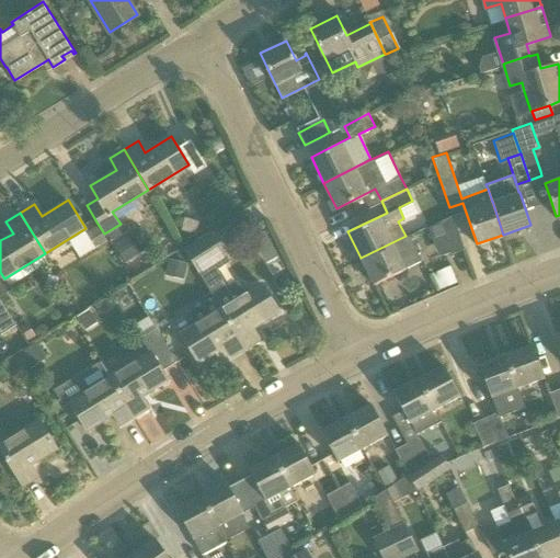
[(450,252),(464,248),(452,215),(429,227),(433,240),(445,236),(450,252)]
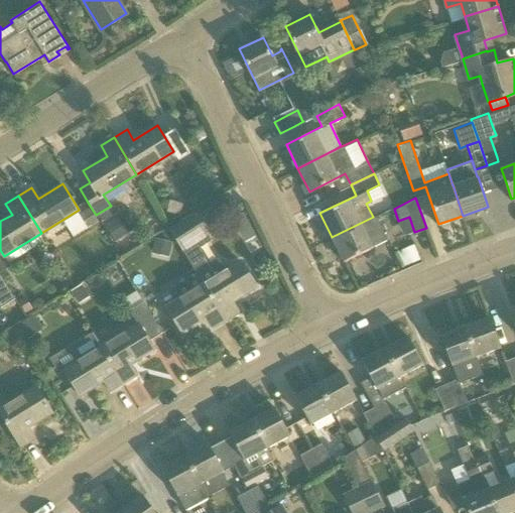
[(99,221),(96,215),(90,206),(79,213),(88,227),(99,221)]
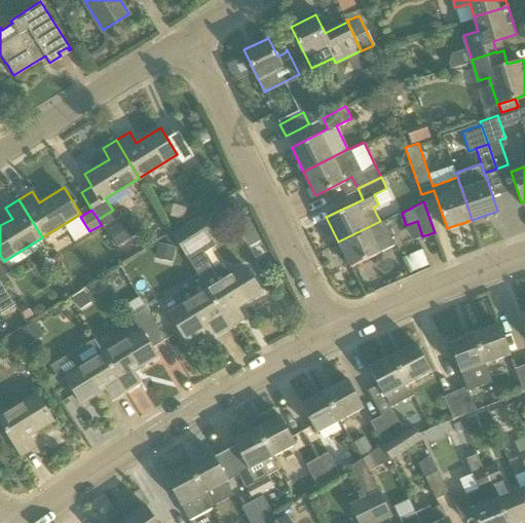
[(109,212),(100,218),(104,224),(113,219),(109,212)]
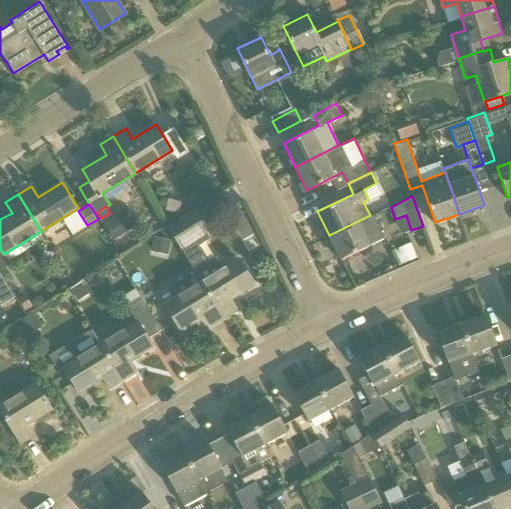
[(240,209),(229,215),(235,227),(246,220),(240,209)]
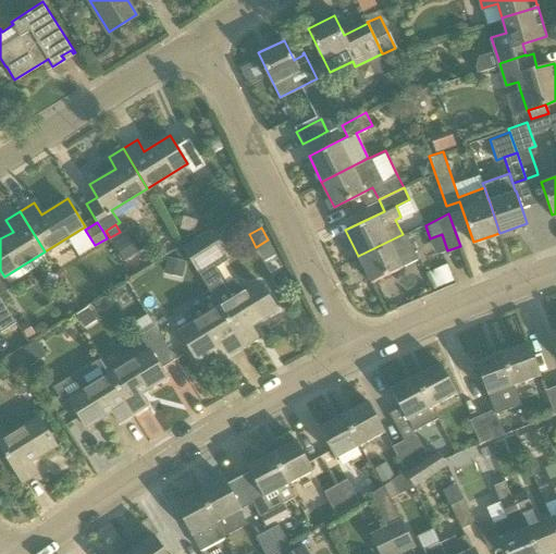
[(231,298),(208,261),(223,251),(209,230),(183,247),(197,270),(208,286),(212,293),(220,305),(244,345),(258,336),(250,324),(276,308),(266,290),(268,288),(266,284),(263,286),(260,281),(231,298)]
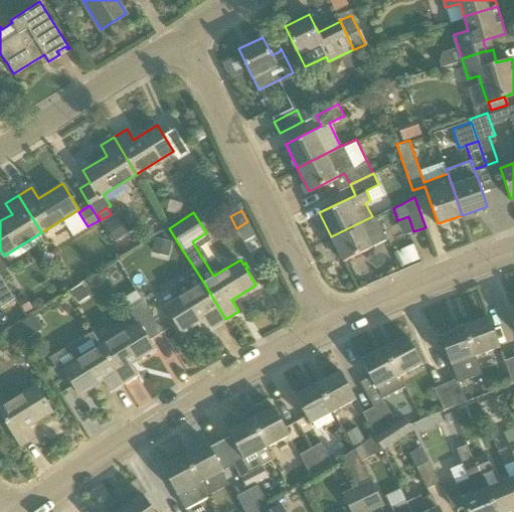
[(128,231),(117,215),(106,223),(116,239),(128,231)]
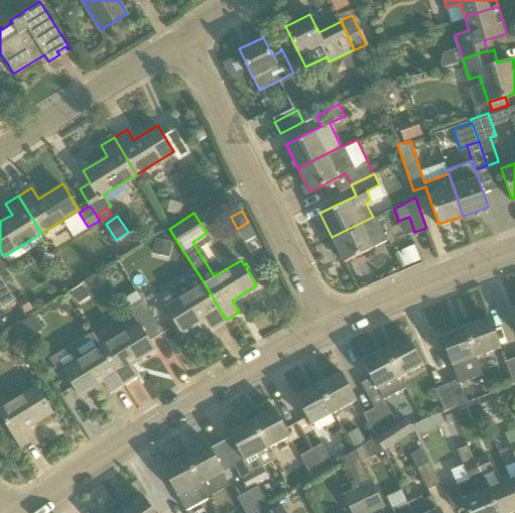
[(386,240),(374,216),(373,217),(332,237),(344,261),(372,247),(372,246),(386,240)]
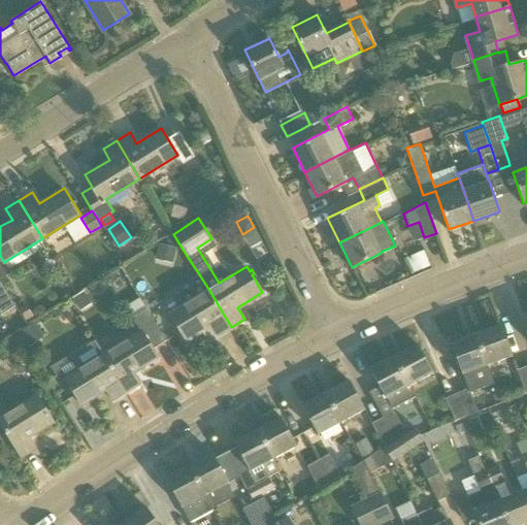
[(159,241),(155,256),(172,261),(176,245),(159,241)]
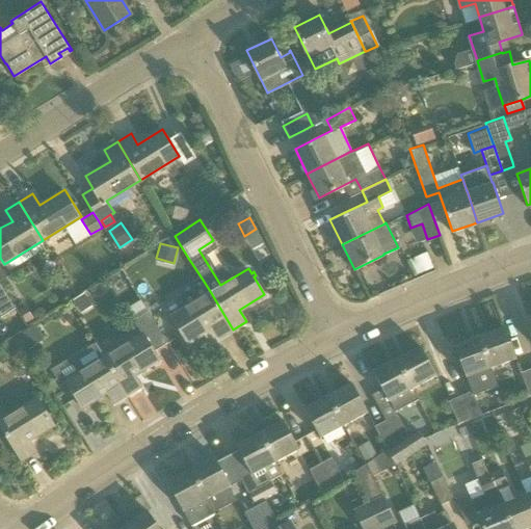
[(233,329),(210,291),(203,280),(178,295),(185,307),(171,316),(187,342),(212,326),(219,338),(233,329)]
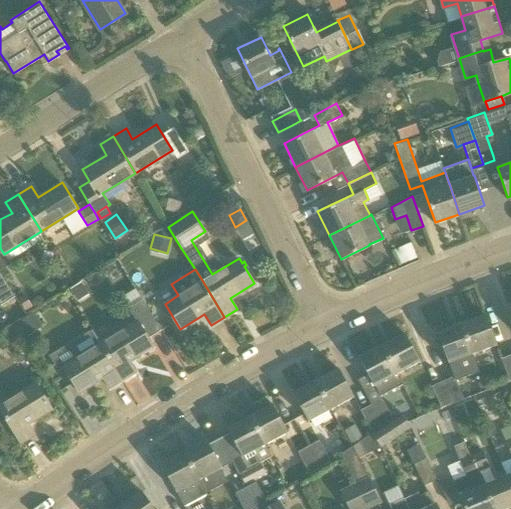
[(0,304),(14,295),(0,272),(0,304)]
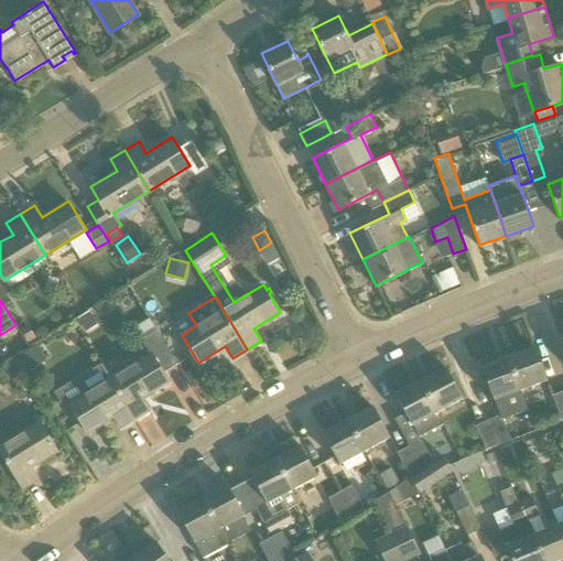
[(88,309),(76,316),(86,331),(97,323),(88,309)]
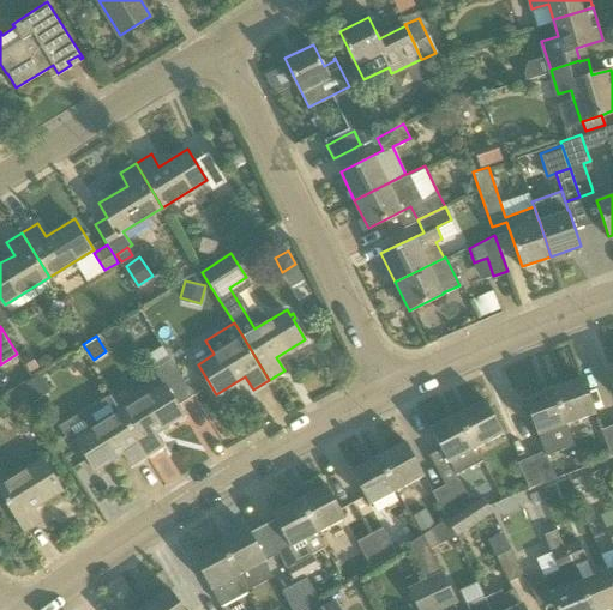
[(121,411),(148,456),(163,446),(156,433),(185,416),(179,405),(194,396),(170,357),(152,368),(163,385),(121,411)]
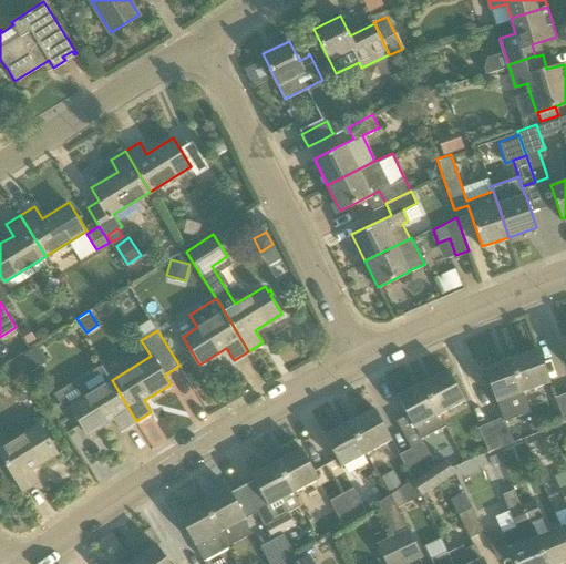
[(29,370),(45,360),(37,345),(20,355),(29,370)]
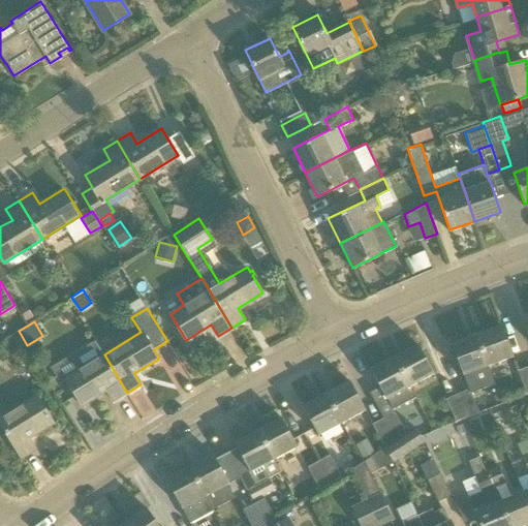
[(488,365),(514,356),(501,325),(476,334),(488,365)]
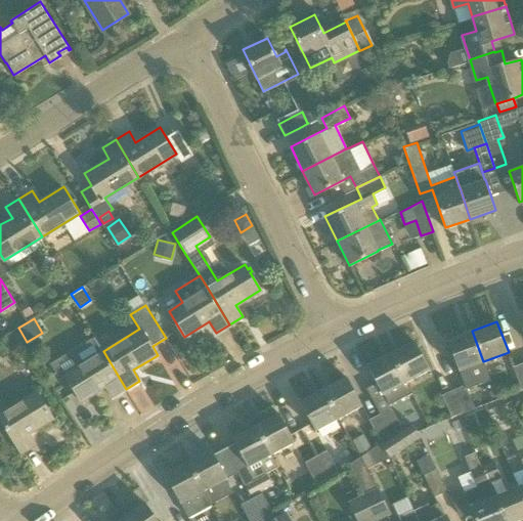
[(483,361),(472,331),(447,340),(460,370),(463,380),(486,372),(483,361)]
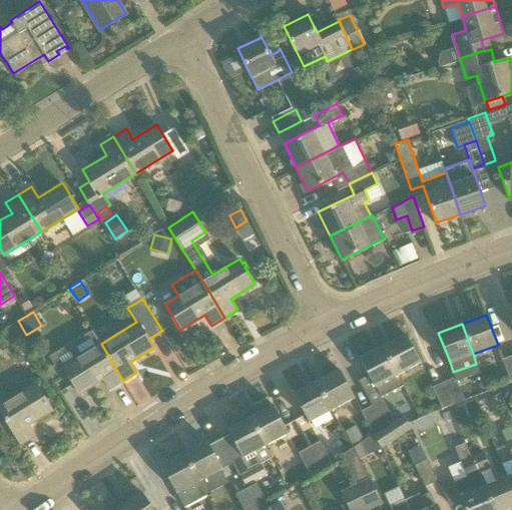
[(123,381),(101,344),(92,330),(71,343),(79,357),(64,366),(79,392),(103,378),(110,388),(123,381)]
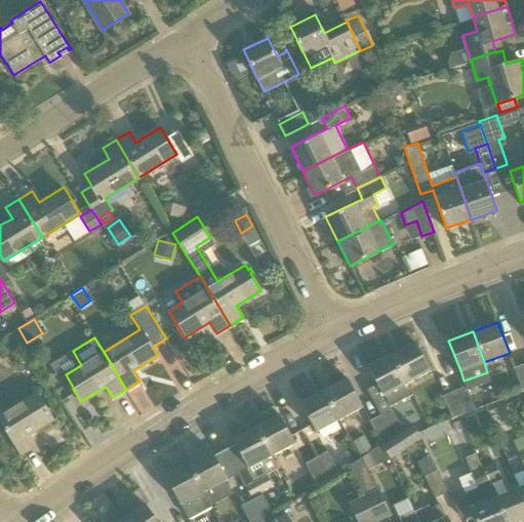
[(407,383),(431,369),(415,340),(392,353),(407,383)]
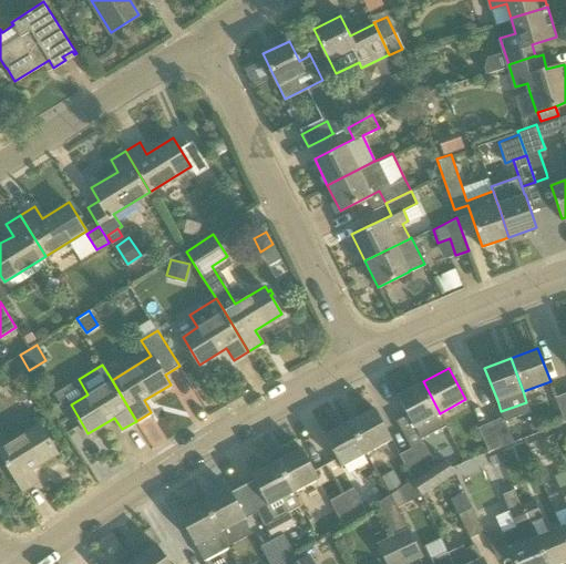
[(414,427),(440,413),(423,381),(398,396),(408,413),(414,427)]
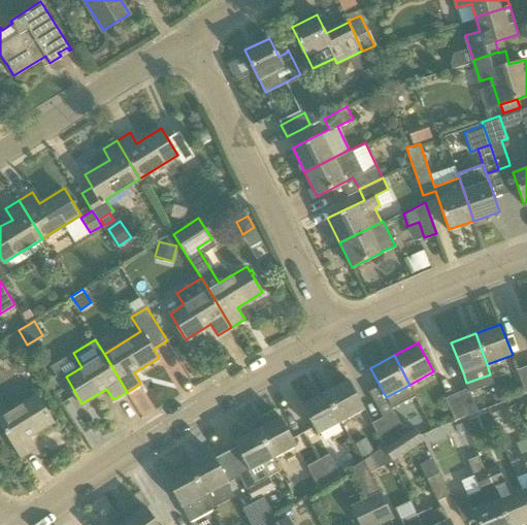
[(525,392),(526,390),(526,364),(517,368),(525,392)]
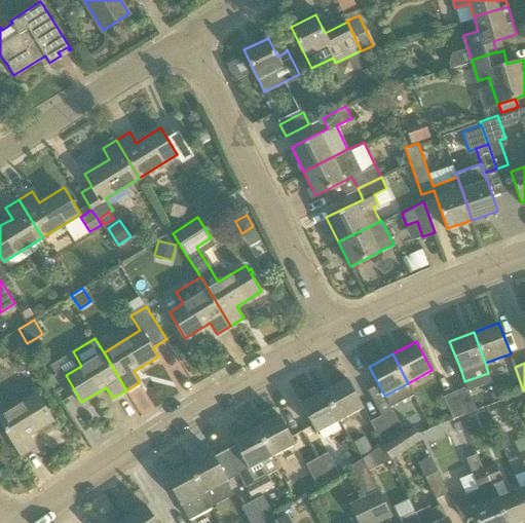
[(340,418),(364,406),(348,378),(325,389),(340,418)]
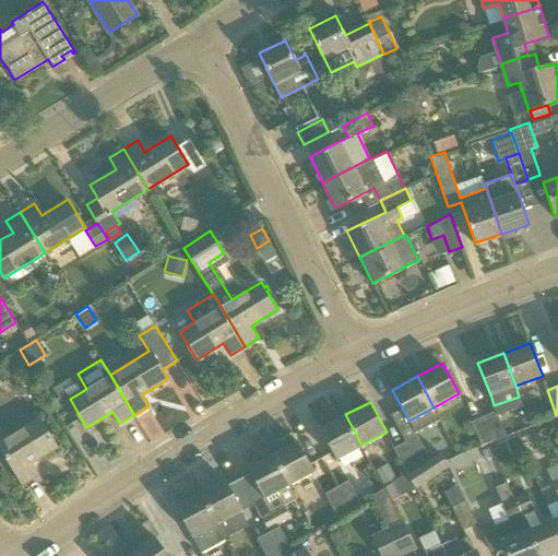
[(402,407),(391,413),(405,440),(416,435),(415,432),(408,421),(402,407)]
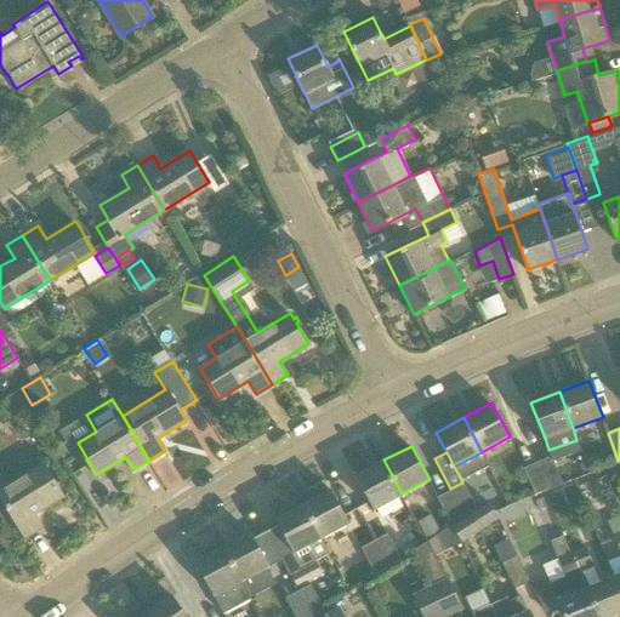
[(549,487),(557,484),(562,481),(550,455),(538,461),(549,487)]
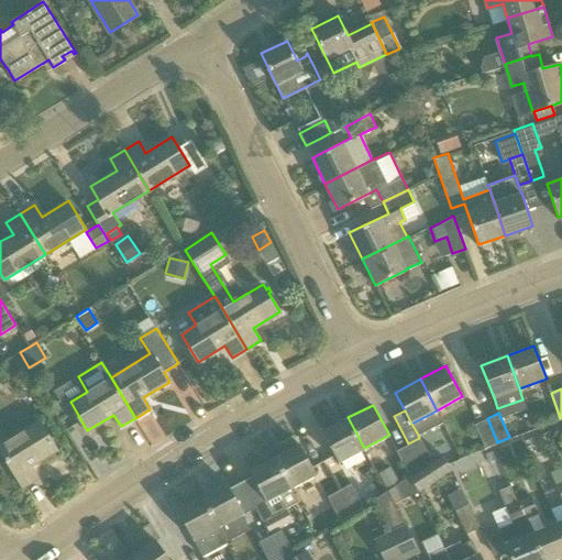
[(339,462),(364,448),(348,417),(322,431),(339,462)]
